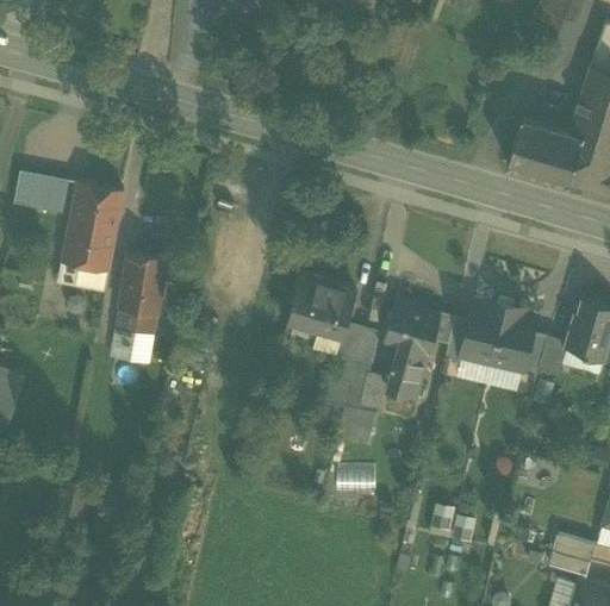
[(540,0),(527,33),(565,50),(584,0),(540,0)]
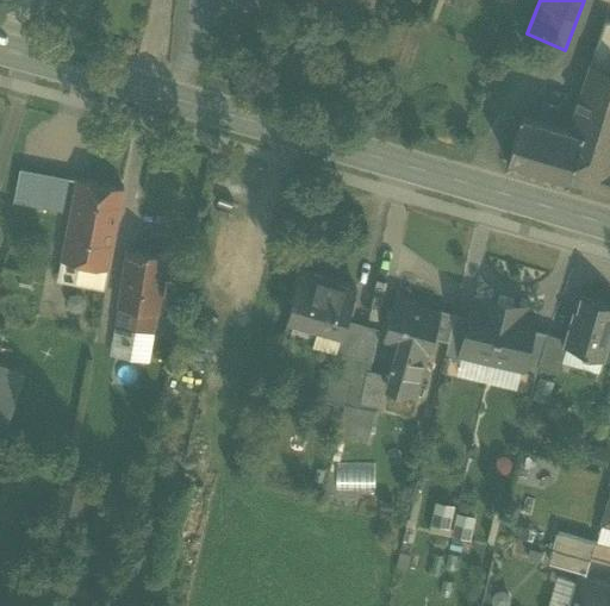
[(609,25),(604,24),(590,69),(609,75),(609,25)]
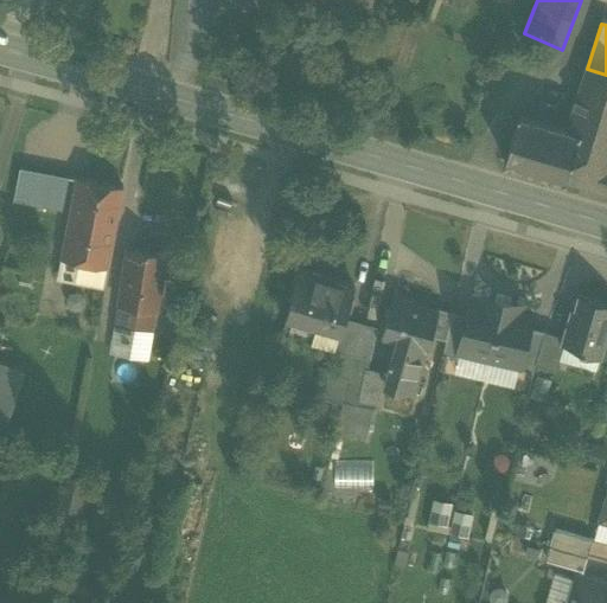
[(606,75),(587,69),(566,133),(580,136),(566,184),(604,196),(606,185),(606,75)]
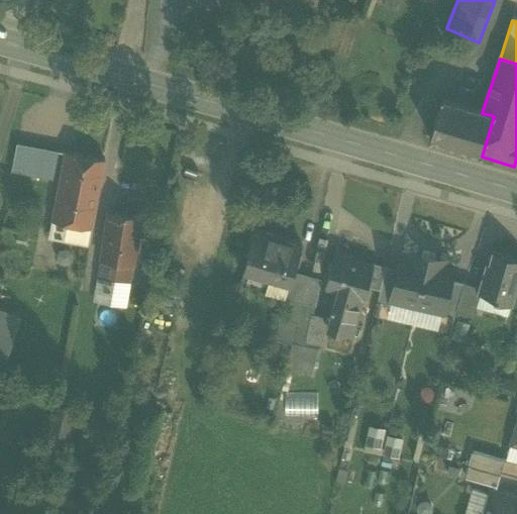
[(429,140),(482,157),(494,116),(482,113),(441,101),(429,140)]
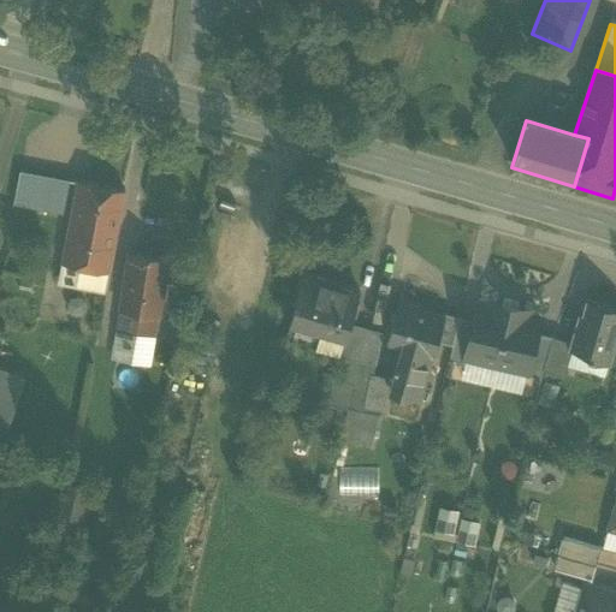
[(70,185),(19,174),(13,208),(64,219),(70,185)]
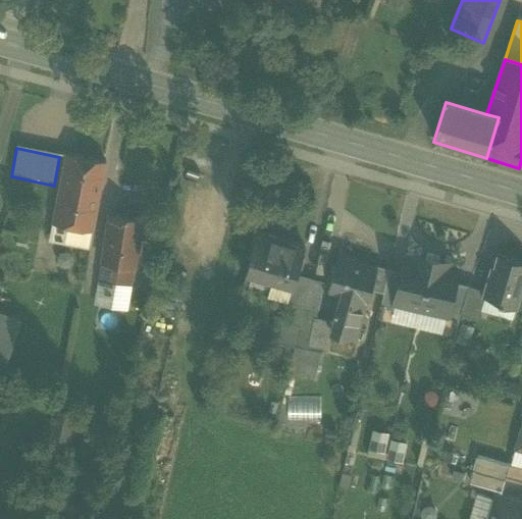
[(105,166),(66,158),(53,225),(70,228),(92,234),(105,166)]
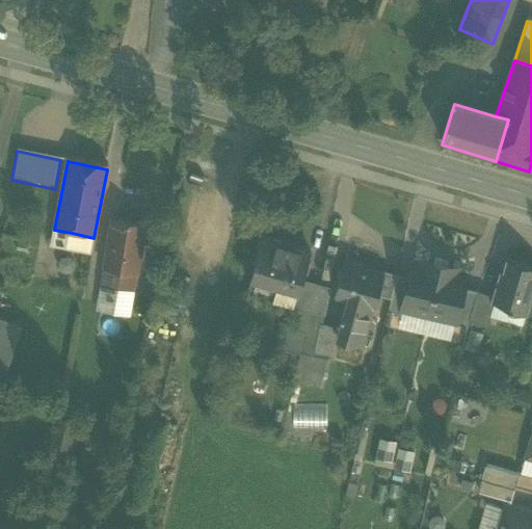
[(147,227),(112,220),(104,266),(105,266),(138,272),(147,227)]
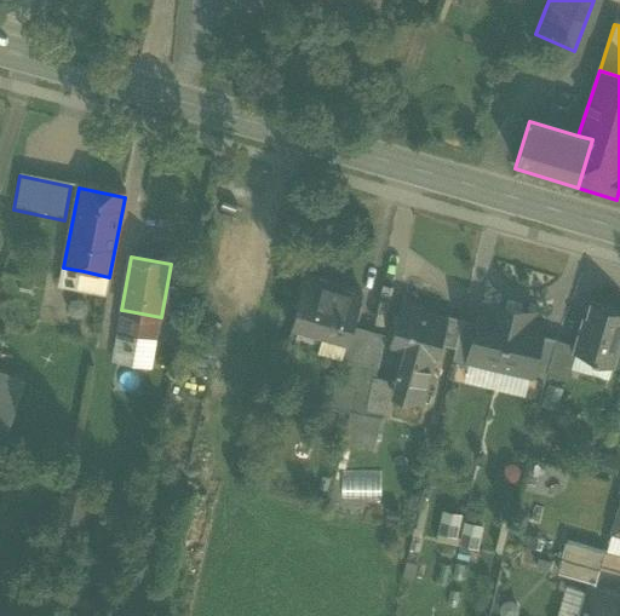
[(84,271),(63,268),(61,282),(81,286),(84,271)]
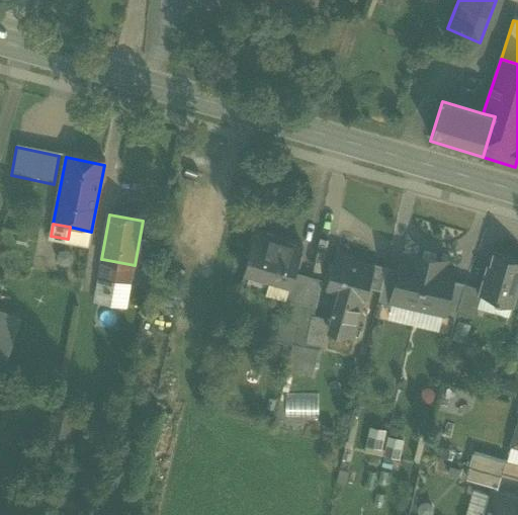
[(301,249),(255,237),(245,272),(292,284),(294,276),(301,249)]
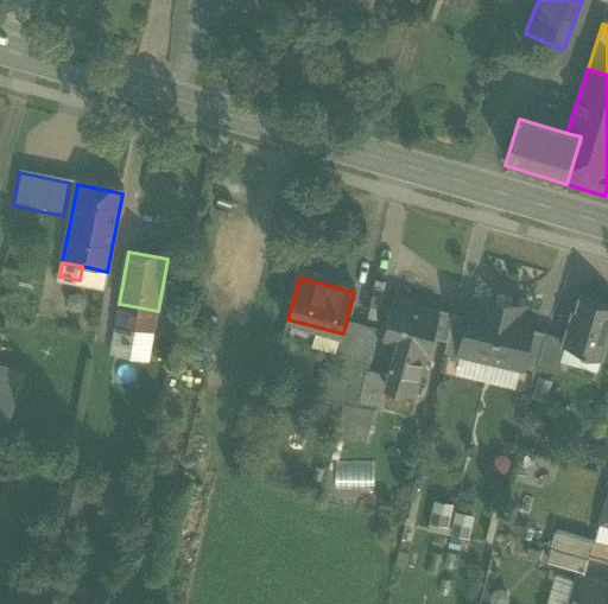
[(607,336),(607,306),(581,299),(572,322),(570,322),(564,342),(562,348),(565,349),(581,354),(580,357),(586,358),(588,350),(603,355),(607,336)]
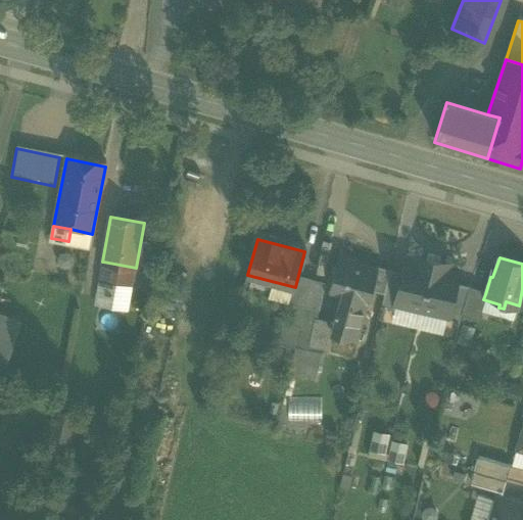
[(357,264),(339,258),(329,293),(343,297),(368,304),(369,304),(372,293),(377,273),(357,267),(357,264)]
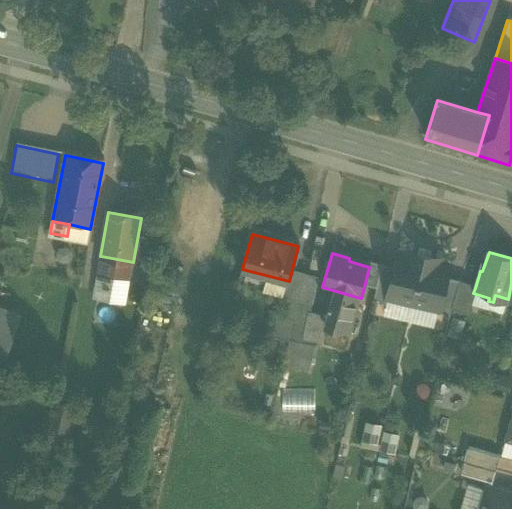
[(388,300),(413,306),(424,257),(409,254),(407,257),(397,255),(394,269),(386,300),(388,300)]
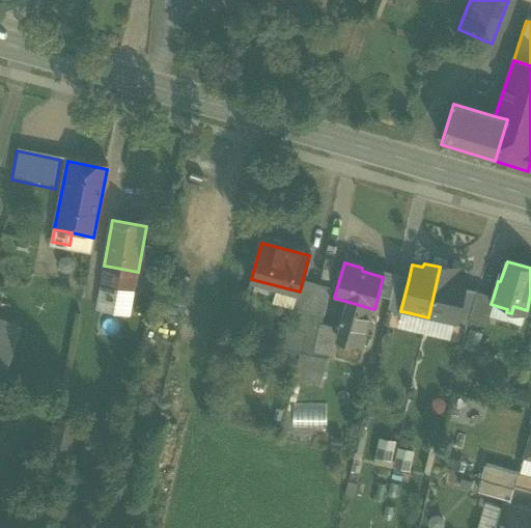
[(134,290),(138,272),(105,266),(101,283),(134,290)]
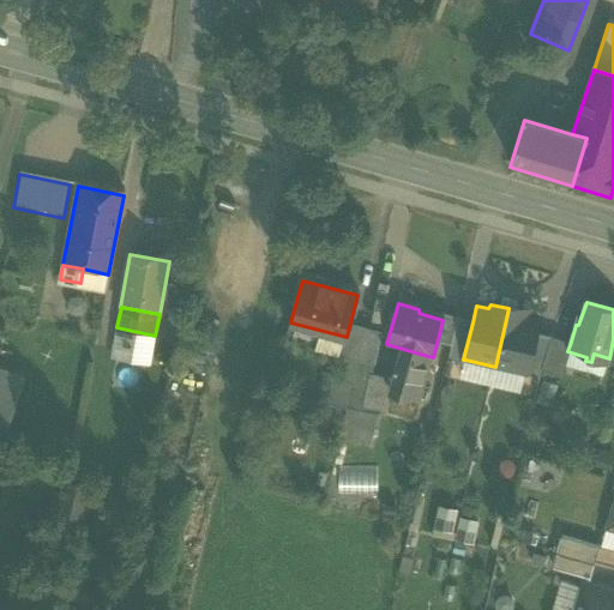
[(509,308),(495,367),(524,374),(527,374),(535,336),(539,321),(527,318),(528,313),(509,308)]
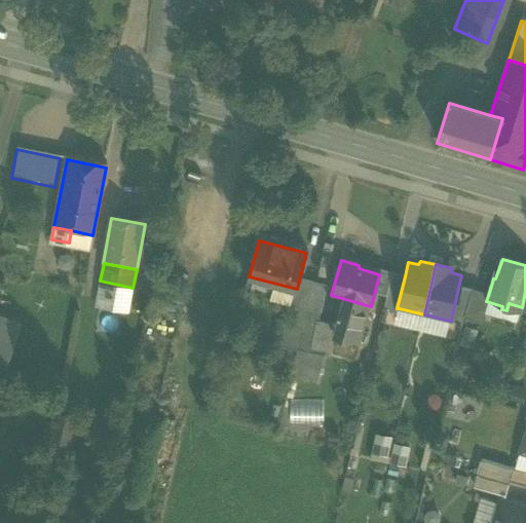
[(380,271),(379,274),(374,295),(386,298),(392,274),(380,271)]
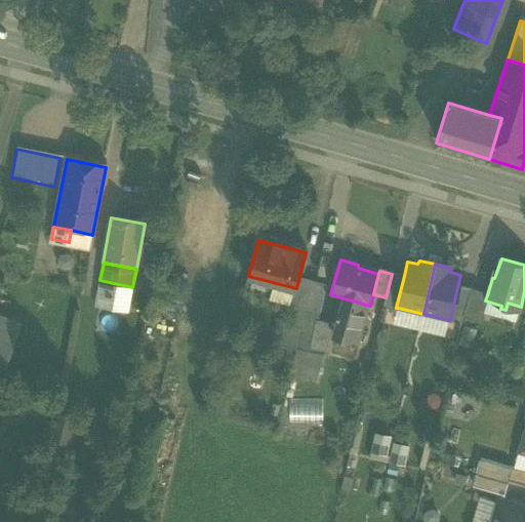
[(397,313),(398,308),(396,308),(404,276),(392,274),(386,297),(382,310),(397,313)]
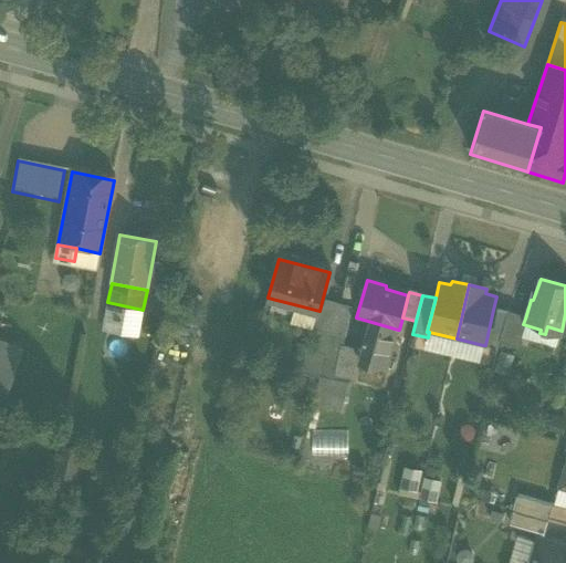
[(337,305),(322,302),(320,311),(310,350),(325,353),(327,354),(329,346),(332,331),(337,305)]
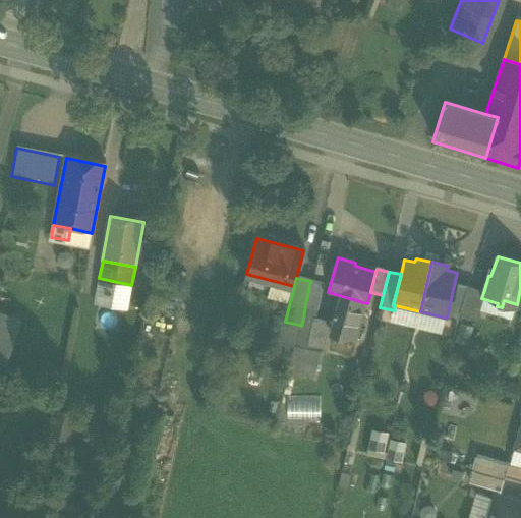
[(321,283),(310,281),(305,304),(310,305),(309,312),(314,313),(321,283)]
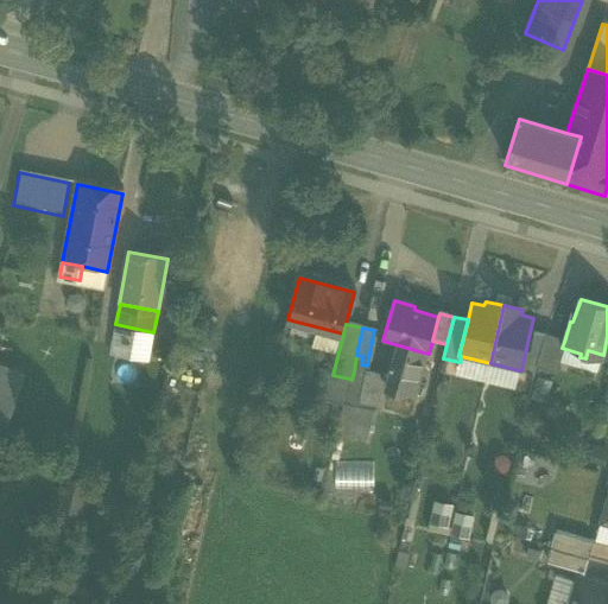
[(545,336),(530,332),(521,370),(519,370),(518,374),(533,377),(536,369),(545,336)]
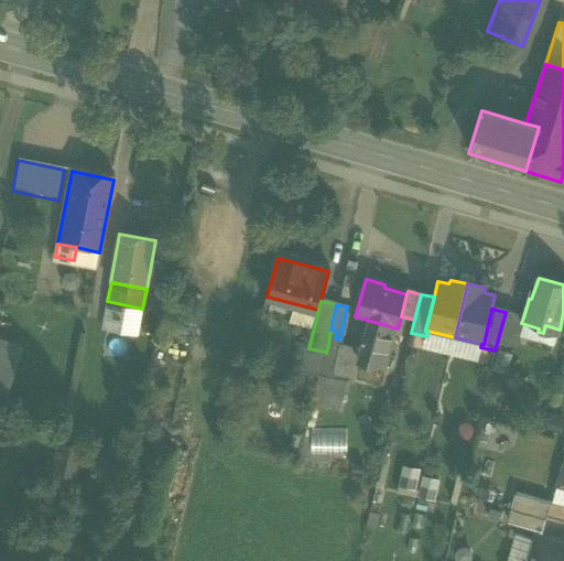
[(521,323),(523,317),(506,312),(497,343),(516,348),(520,338),(524,324),(521,323)]
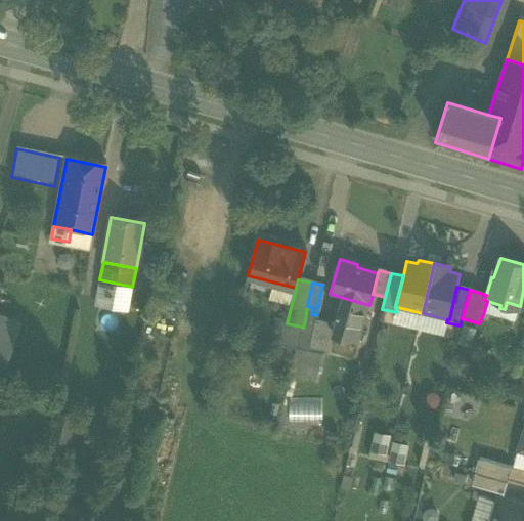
[(368,305),(344,298),(332,337),(358,344),(368,305)]
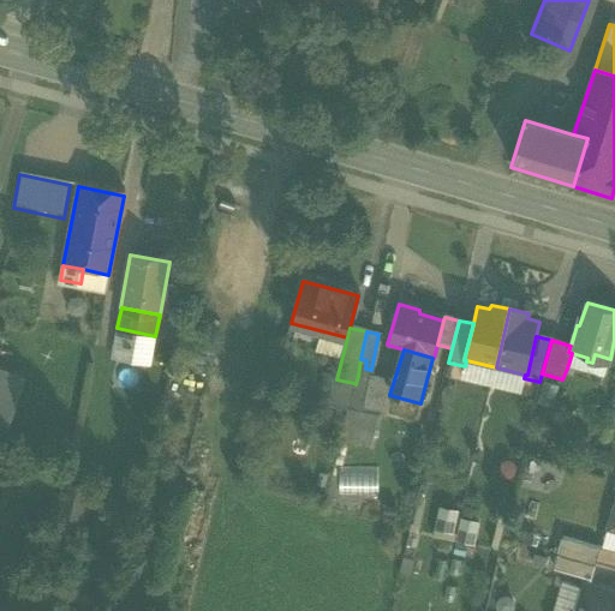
[(603,381),(610,359),(595,354),(592,363),(586,361),(587,358),(572,353),(567,369),(603,381)]
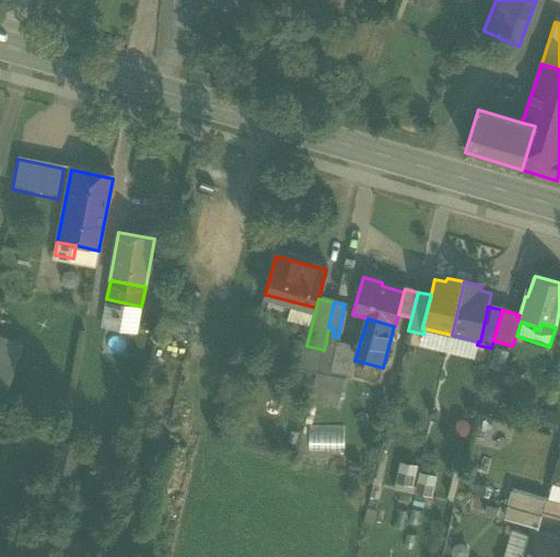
[(0,395),(2,396),(18,345),(0,338),(0,395)]
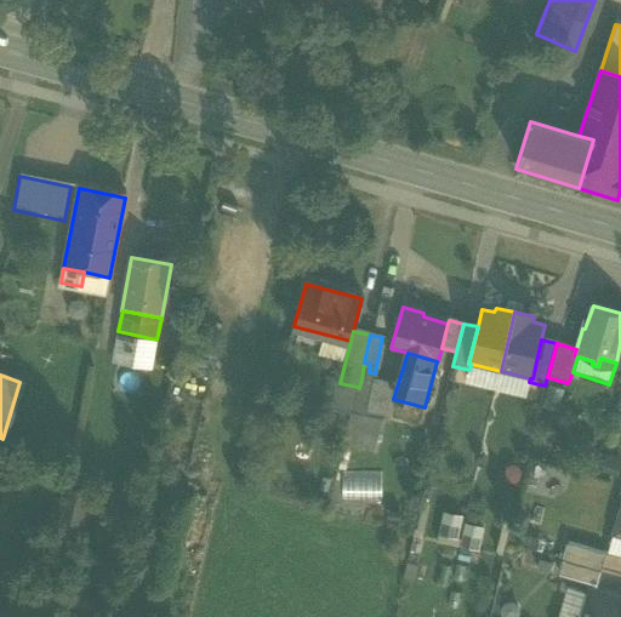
[(374,381),(362,380),(359,388),(357,387),(351,411),(383,417),(391,384),(374,381)]
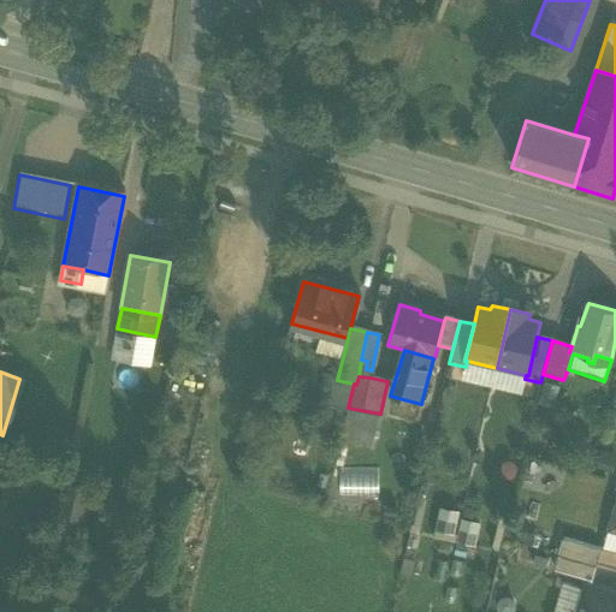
[(348,408),(354,384),(337,380),(336,380),(330,406),(348,410),(348,408)]
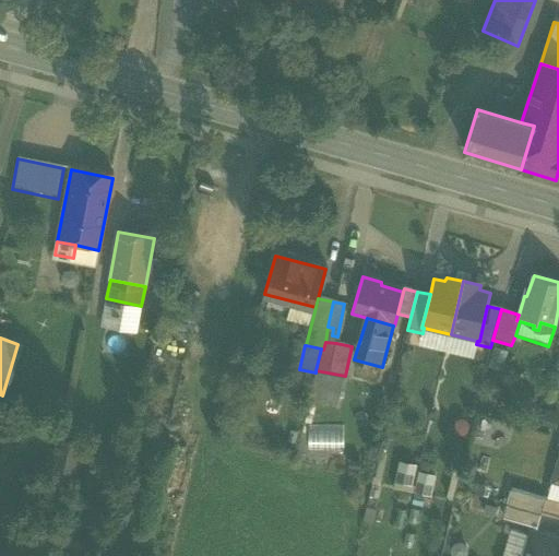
[(344,432),(309,430),(309,451),(344,451),(344,432)]
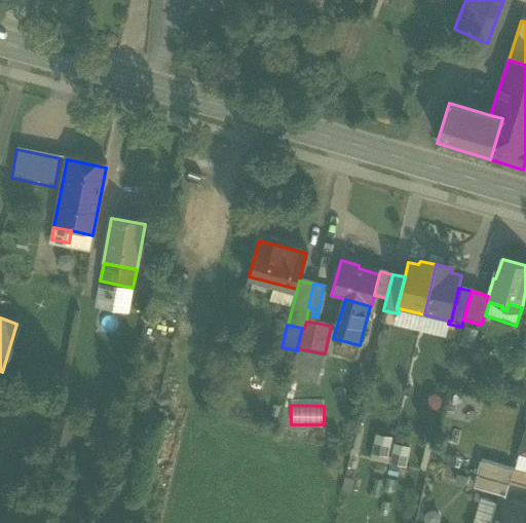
[(388,456),(393,438),(377,434),(372,453),(388,456)]
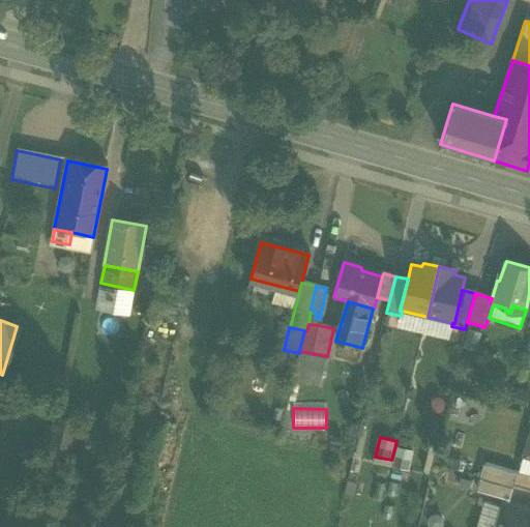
[(395,447),(393,467),(411,470),(413,450),(395,447)]
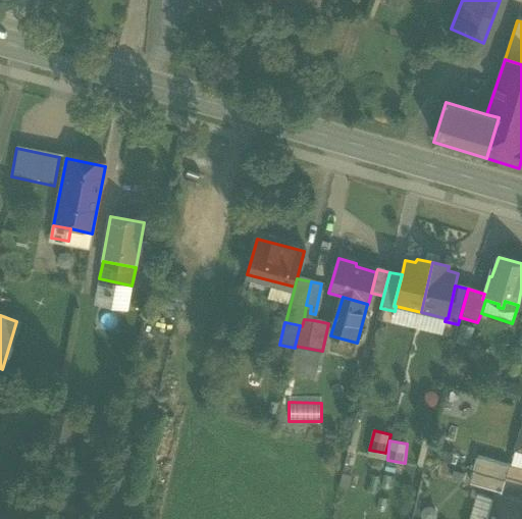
[(473,473),(505,482),(509,467),(477,458),(473,473)]
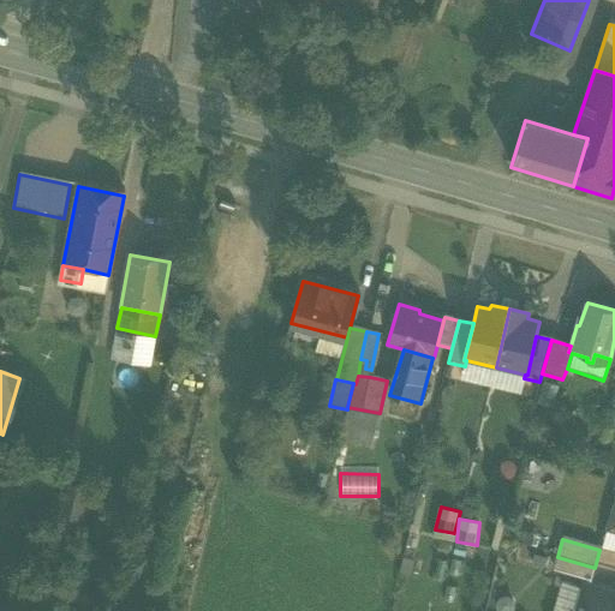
[(595,568),(557,557),(554,571),(591,582),(595,568)]
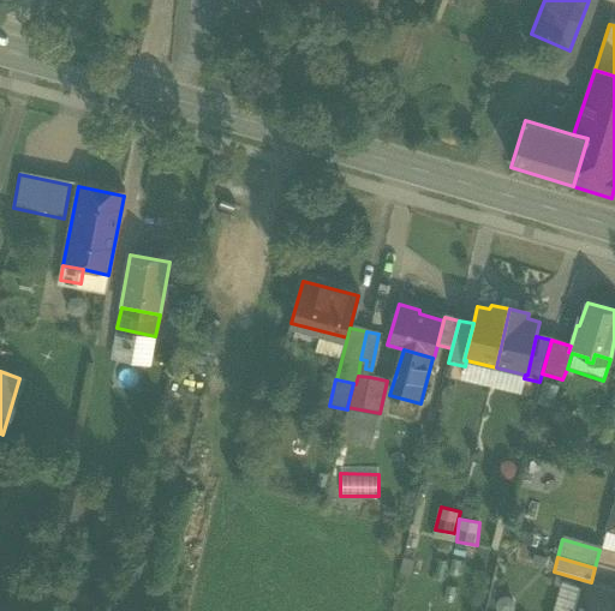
[(614,610),(614,597),(584,589),(578,610),(614,610)]
